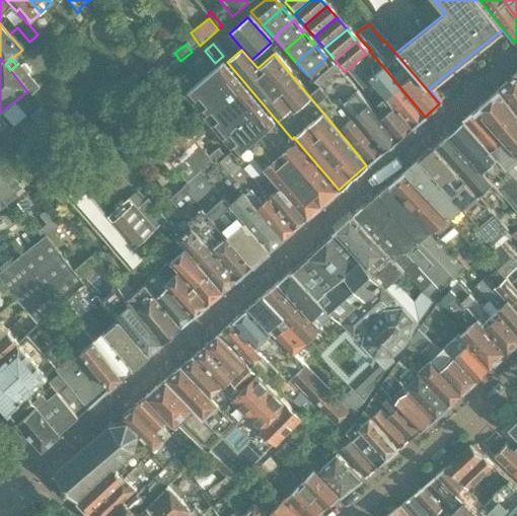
[(325,59),(307,75),(317,87),(337,71),(325,59)]
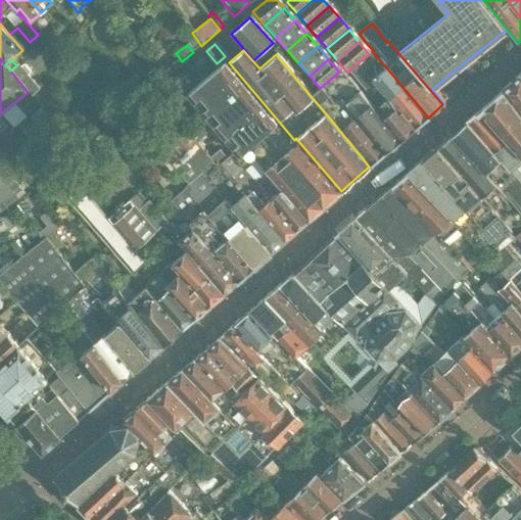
[(379,59),(364,73),(370,82),(386,100),(398,114),(400,112),(415,129),(428,117),(386,67),(379,59)]
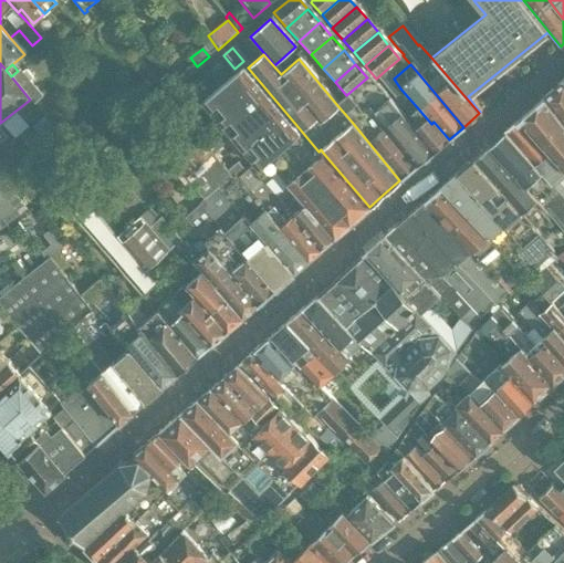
[(246,65),(201,103),(222,127),(257,169),(254,173),(263,183),(277,173),(286,185),(289,188),(333,239),(369,207),(323,153),(321,149),(319,152),(302,132),(248,68),(246,65)]
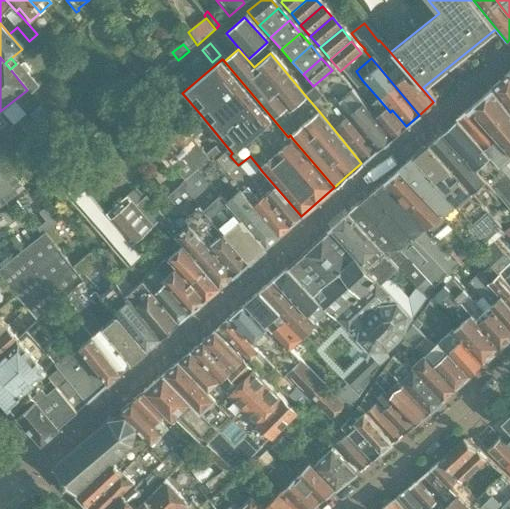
[(349,63),(340,71),(368,106),(365,108),(391,139),(396,134),(406,126),(392,110),(390,112),(378,98),(362,80),(356,71),(349,63)]
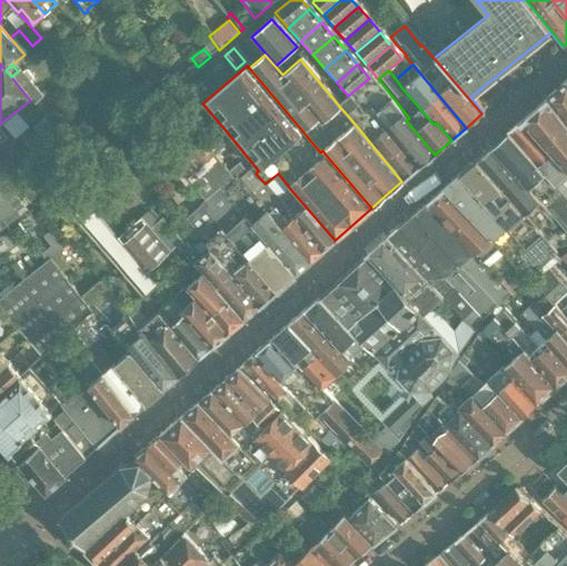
[(18,71),(11,77),(30,100),(33,105),(41,99),(18,71)]
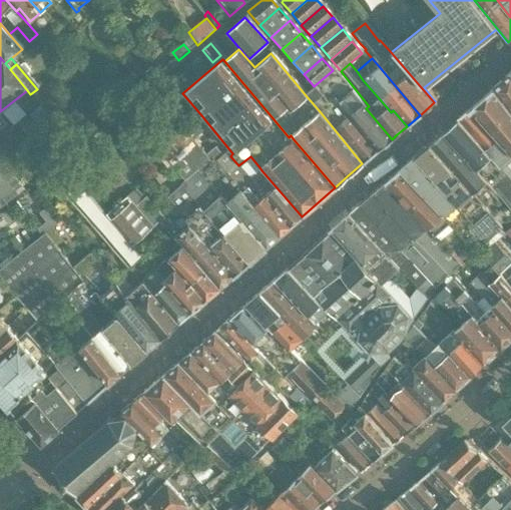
[(314,86),(305,94),(319,110),(328,103),(328,102),(323,96),(342,80),(333,70),(314,86)]
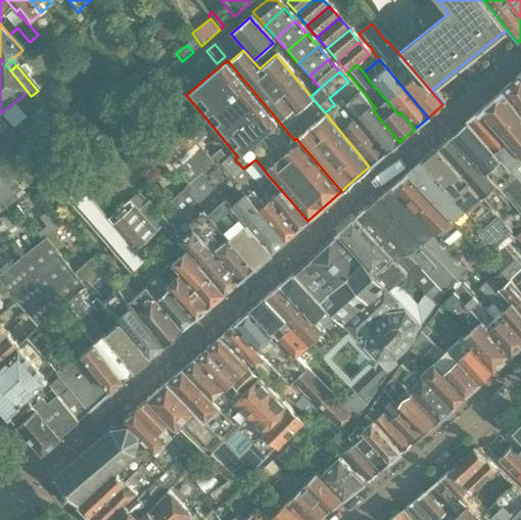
[(520,76),(520,75),(502,91),(520,115),(520,76)]
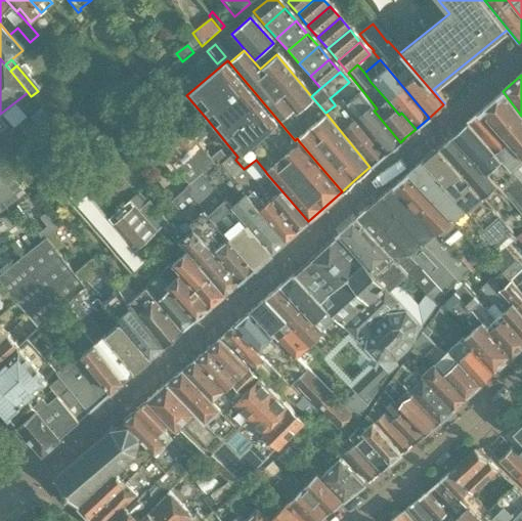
[(349,82),(330,98),(335,104),(341,99),(385,155),(400,142),(374,111),(368,104),(358,93),(349,82)]
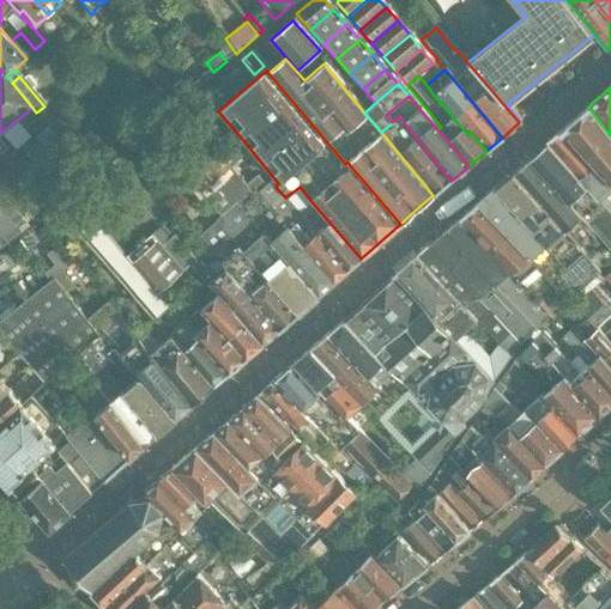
[(610,135),(588,107),(561,131),(610,184),(610,135)]
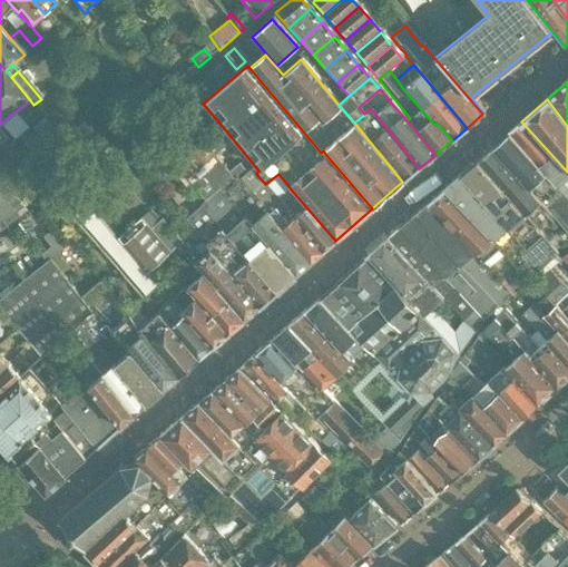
[(364,115),(354,123),(402,182),(419,168),(371,108),(364,114),(364,115)]
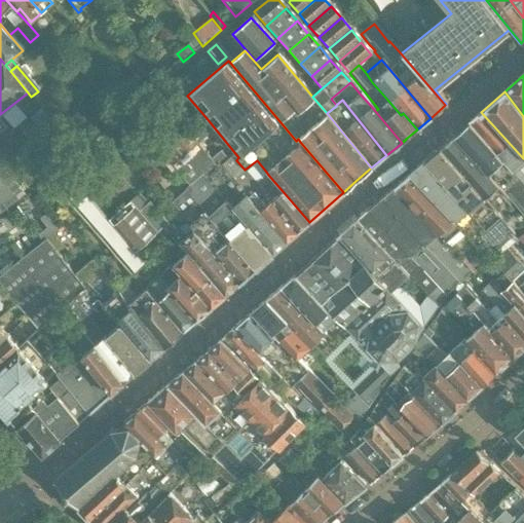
[(481,112),(468,124),(523,187),(523,158),(481,112)]
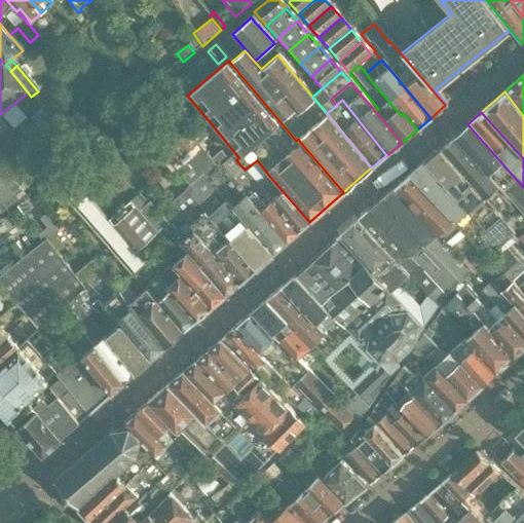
[(187,134),(162,154),(171,165),(196,145),(212,133),(202,121),(187,134)]
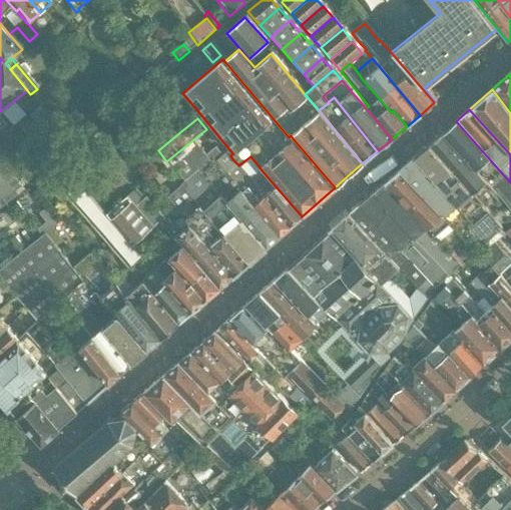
[(510,182),(456,121),(442,134),(494,194),(510,213),(510,182)]
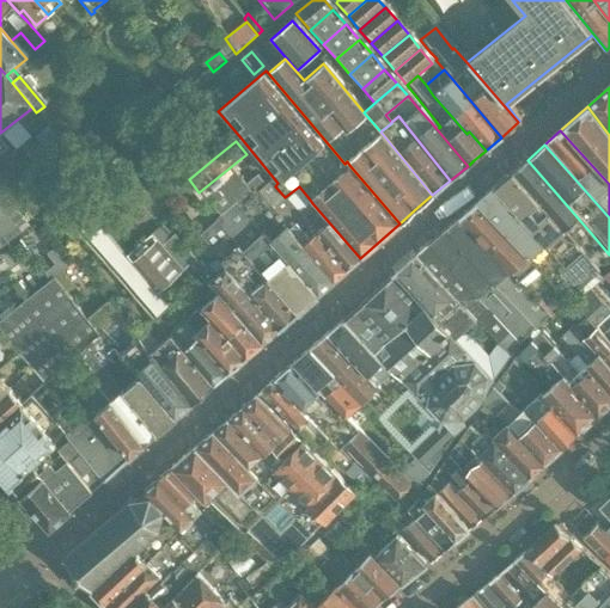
[(528,160),(510,173),(572,245),(590,232),(528,160)]
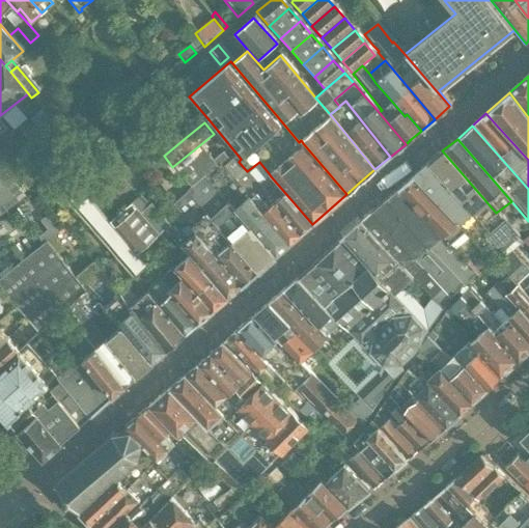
[(198,146),(172,167),(190,188),(186,192),(187,193),(210,219),(256,272),(274,256),(216,190),(231,177),(216,160),(222,154),(217,148),(210,156),(207,155),(206,156),(198,146)]
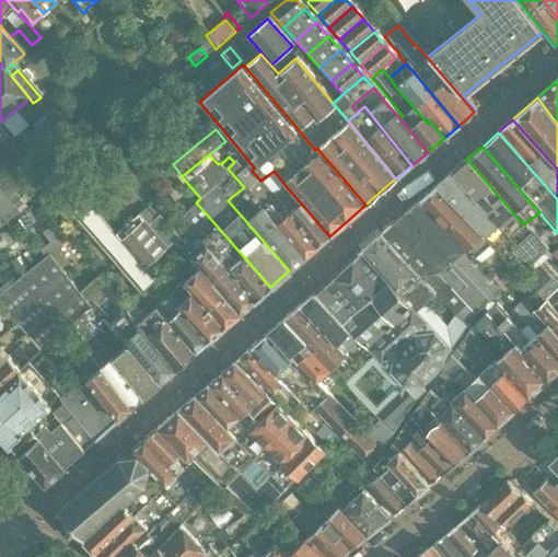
[(466,159),(451,173),(498,227),(502,231),(516,246),(510,252),(525,269),(527,267),(543,254),(545,252),(546,251),(523,224),(466,159)]
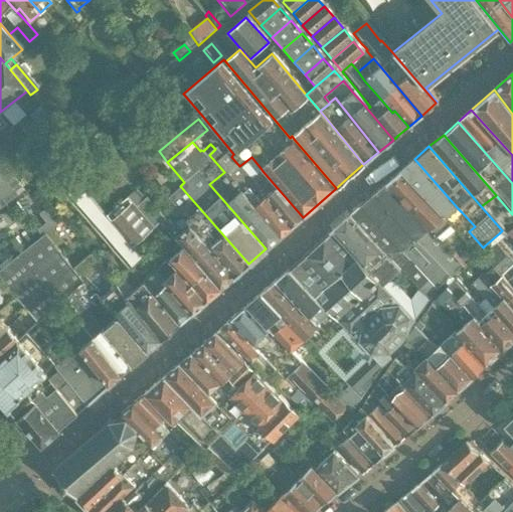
[(215,149),(209,155),(224,172),(280,237),(291,227),(251,181),(239,168),(230,157),(230,156),(226,152),(221,157),(215,149)]
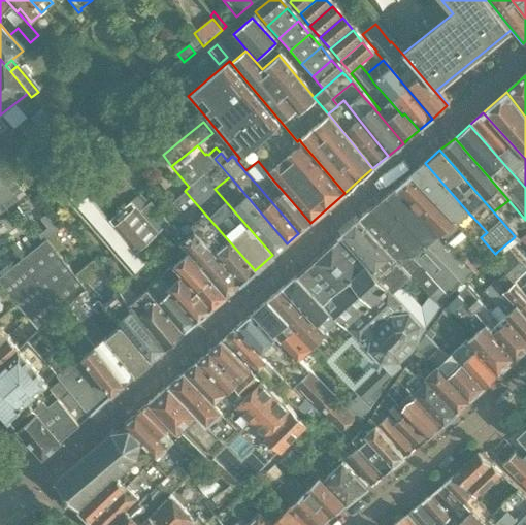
[(237,161),(236,161),(245,172),(258,186),(298,233),(310,223),(269,175),(267,172),(258,161),(245,170),(237,161)]
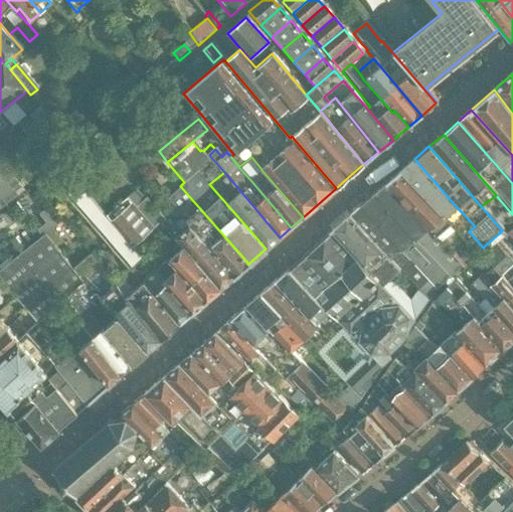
[(414,159),(399,171),(446,219),(475,254),(483,247),(469,231),(475,226),(462,212),(458,208),(414,159)]
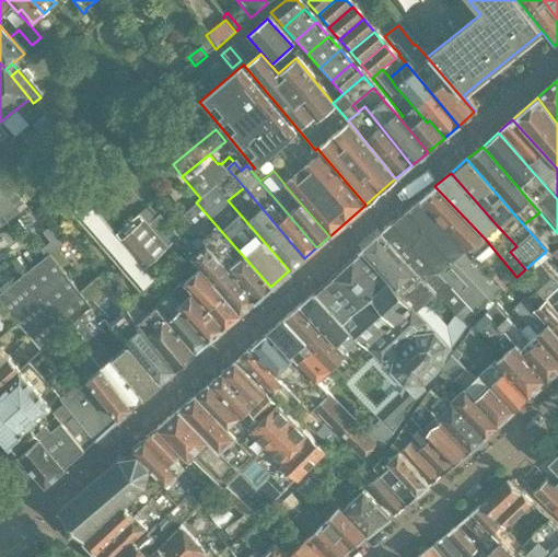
[(434,186),(420,198),(502,290),(516,277),(485,239),(434,186)]
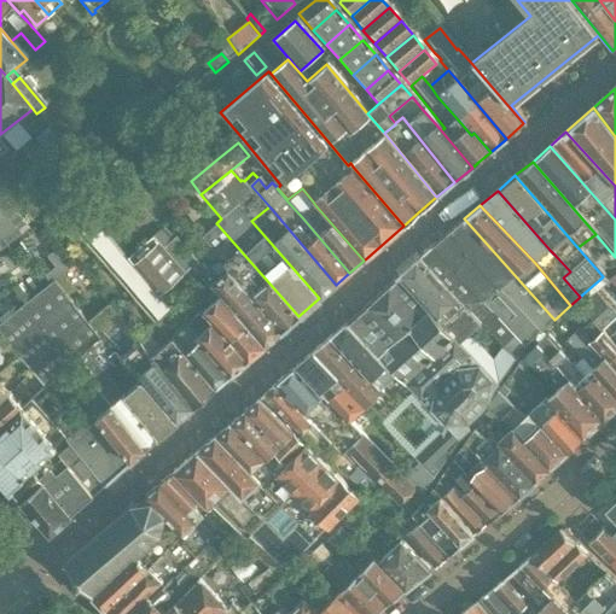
[(77,206),(62,221),(152,325),(169,309),(158,297),(154,292),(127,262),(108,239),(77,206)]
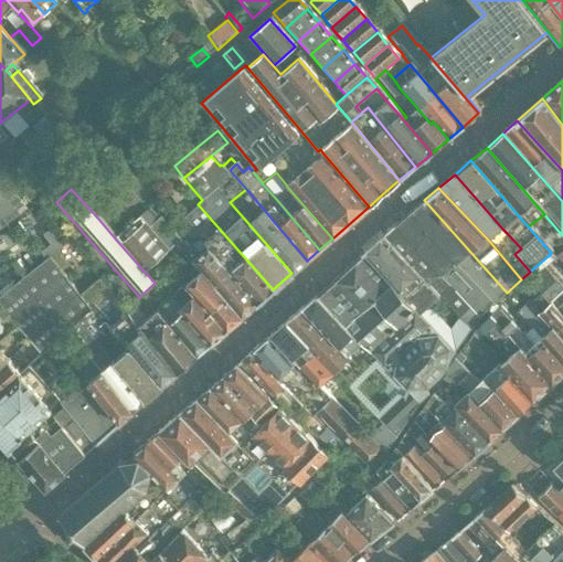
[(246,189),(230,202),(291,273),(307,261),(246,189)]
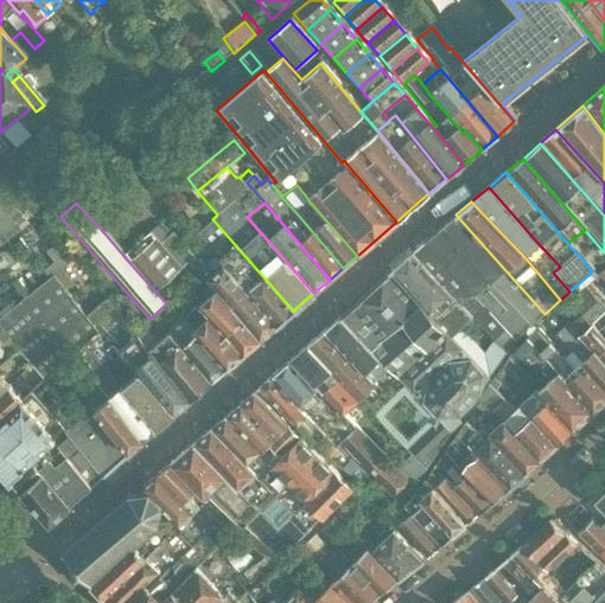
[(0,245),(23,229),(8,212),(2,205),(0,206),(0,245)]
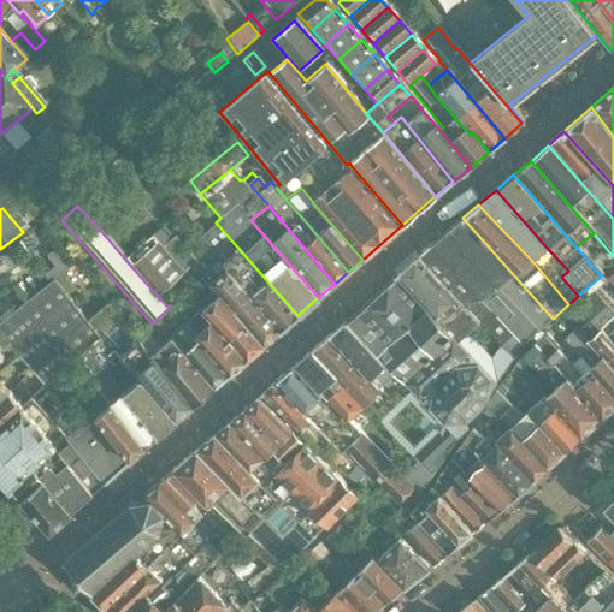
[(462,218),(444,232),(537,333),(553,319),(462,218)]
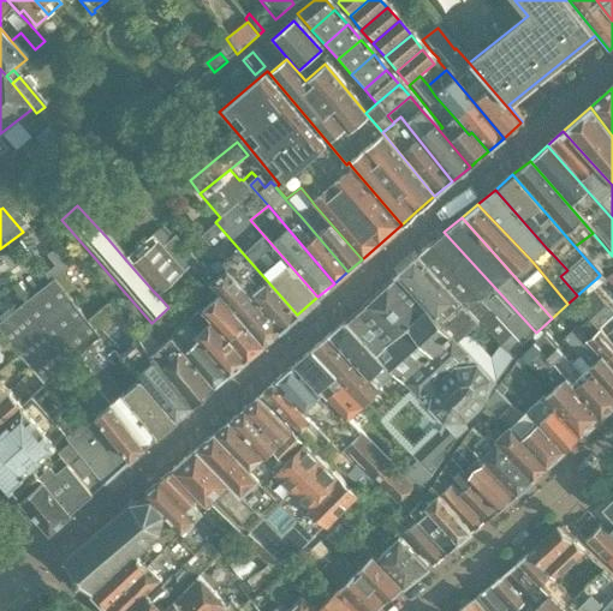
[(207,232),(200,238),(208,249),(212,252),(279,330),(297,315),(243,253),(216,223),(207,232)]
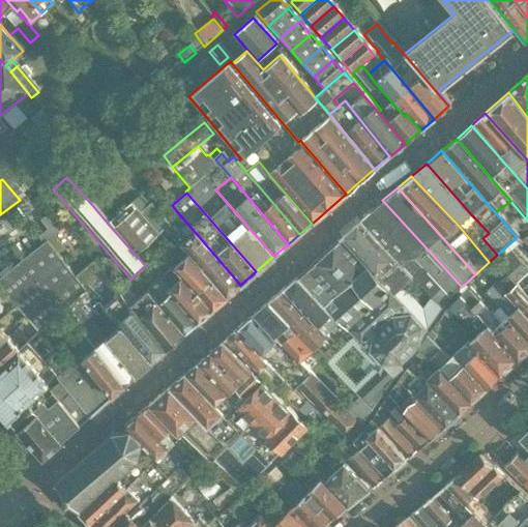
[(382,200),(370,211),(411,258),(401,267),(410,277),(416,285),(430,299),(441,310),(448,299),(462,287),(382,200)]
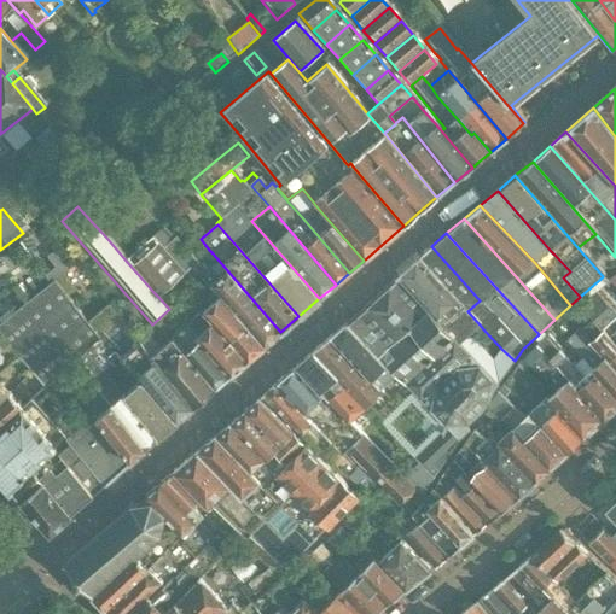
[(176,238),(162,251),(182,275),(192,267),(191,267),(197,261),(176,238)]
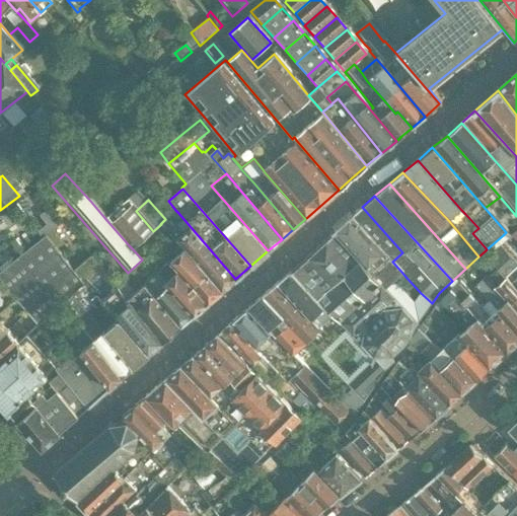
[(127,201),(106,220),(129,245),(133,249),(153,231),(136,211),(127,201)]
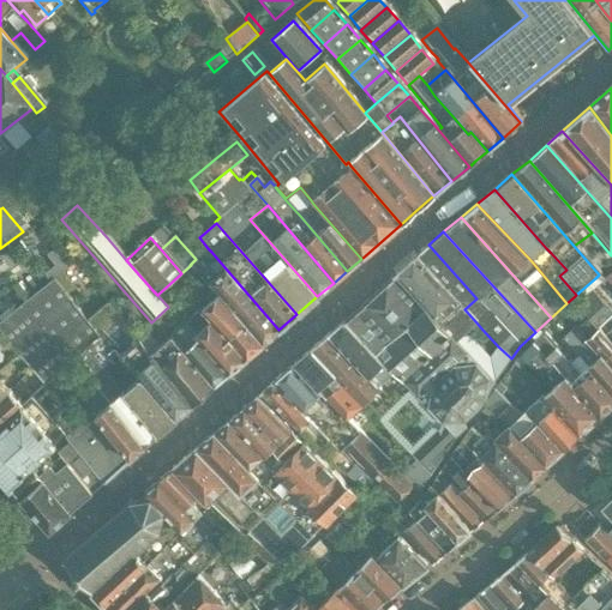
[(429,245),(415,255),(465,309),(477,299),(429,245)]
